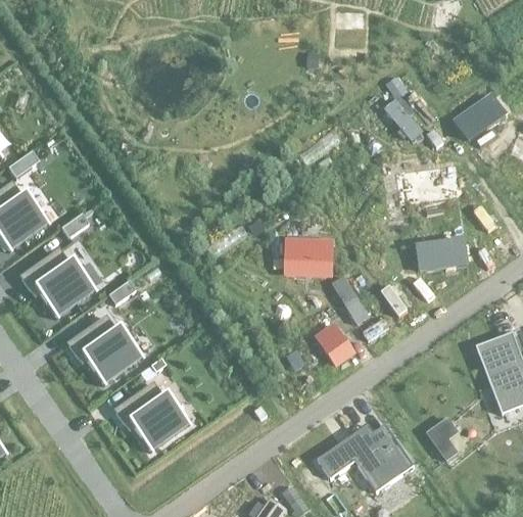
[(492,93),(456,120),(469,138),(506,112),(492,93)]
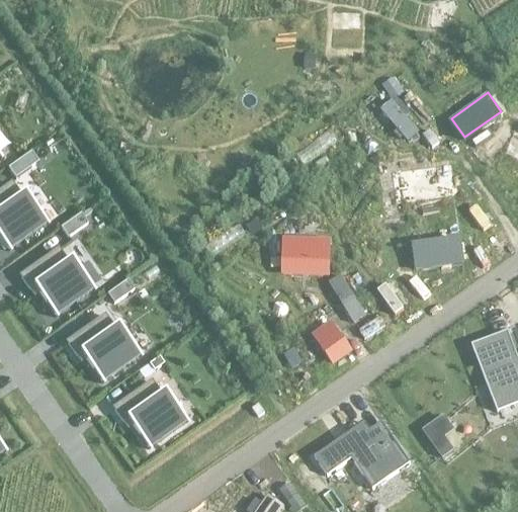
[(517,120),(516,120),(504,150),(517,155),(517,120)]
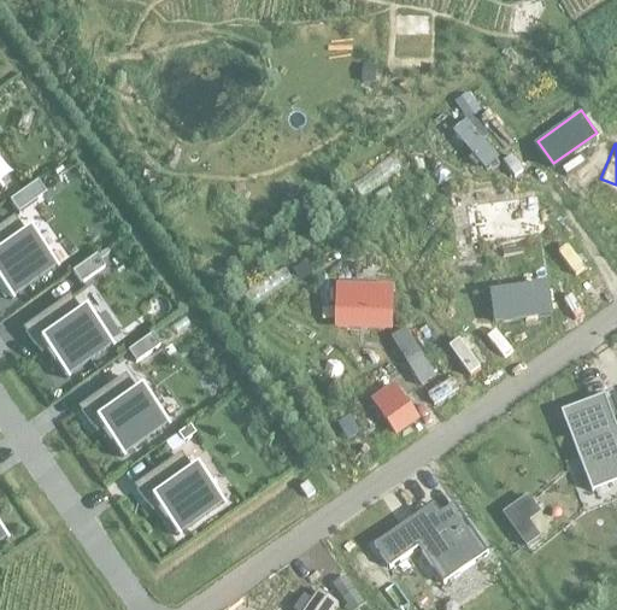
[(36,177),(12,193),(21,205),(45,188),(36,177)]
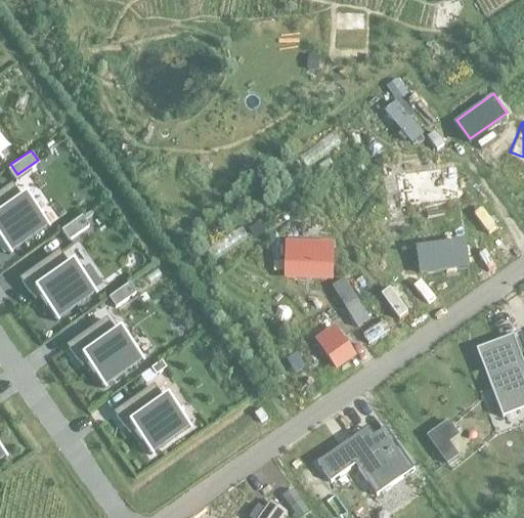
[(456,162),(396,169),(400,201),(461,193),(456,162)]
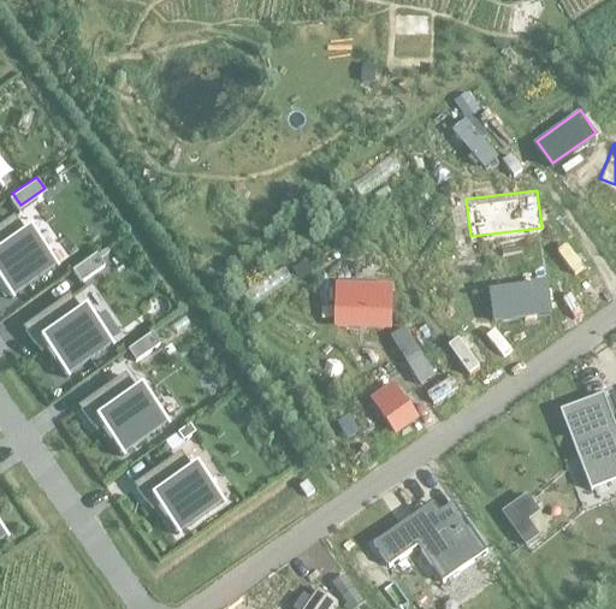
[(29,236),(13,213),(0,223),(0,277),(11,293),(55,261),(35,231),(29,236)]
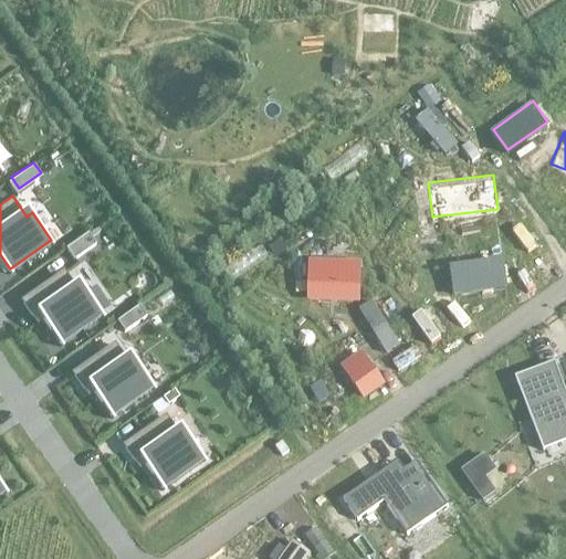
[(87,230),(65,244),(73,255),(95,240),(87,230)]
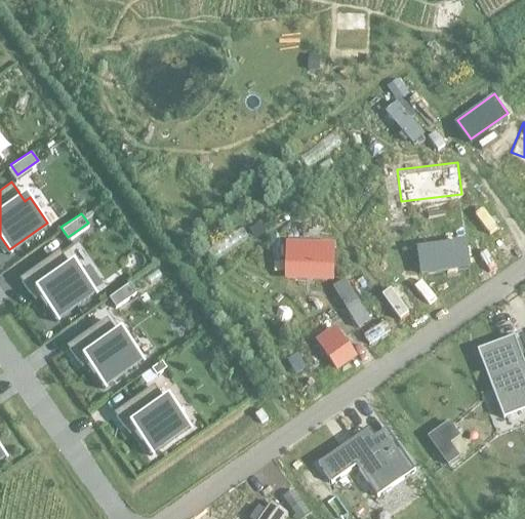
[(288,240),(287,272),(332,274),(333,242),(288,240)]
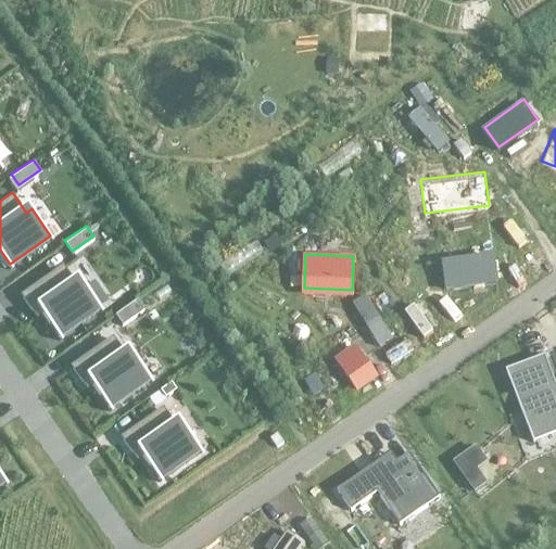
[(494,254),(444,260),(446,284),(497,278),(494,254)]
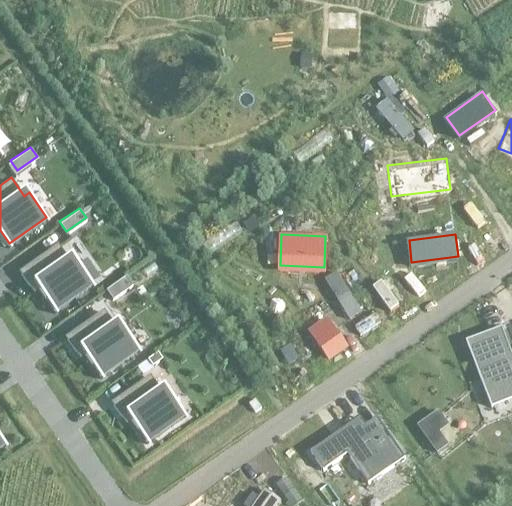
[(70,261),(57,243),(20,269),(30,284),(35,280),(55,308),(92,282),(75,258),(70,261)]
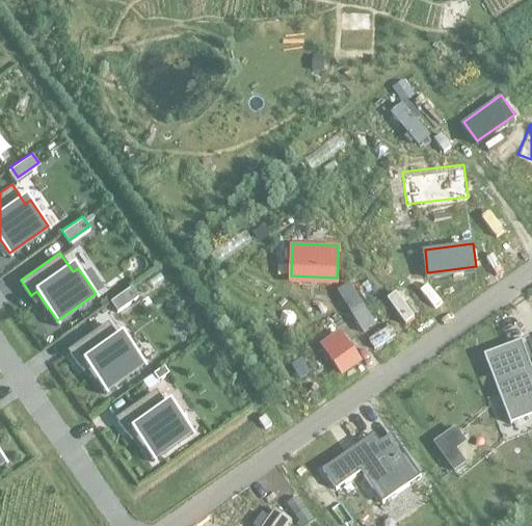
[(130,284),(109,298),(116,309),(137,294),(130,284)]
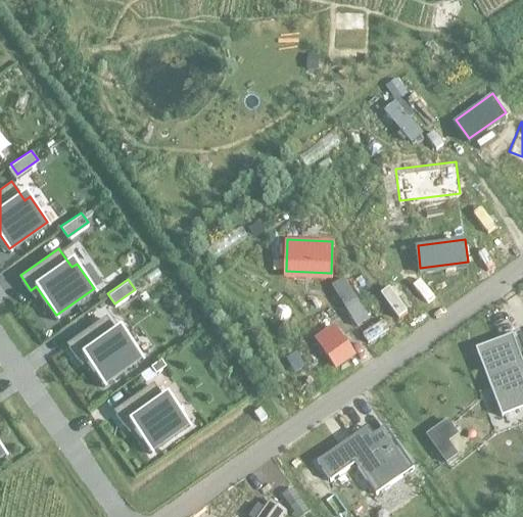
[(119,334),(105,315),(67,341),(78,357),(83,353),(103,382),(141,356),(124,330),(119,334)]
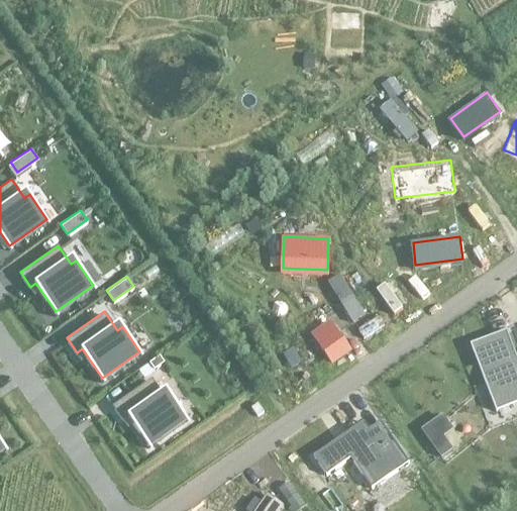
[(331,320),(313,332),(331,359),(349,345),(331,320)]
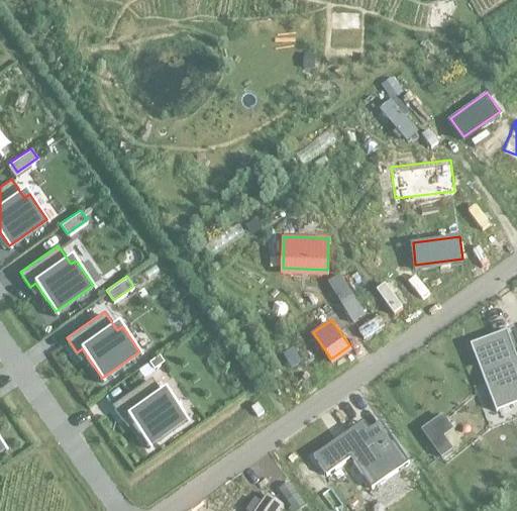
[(516,351),(507,326),(471,340),(497,408),(498,407),(496,401),(516,393),(516,351)]
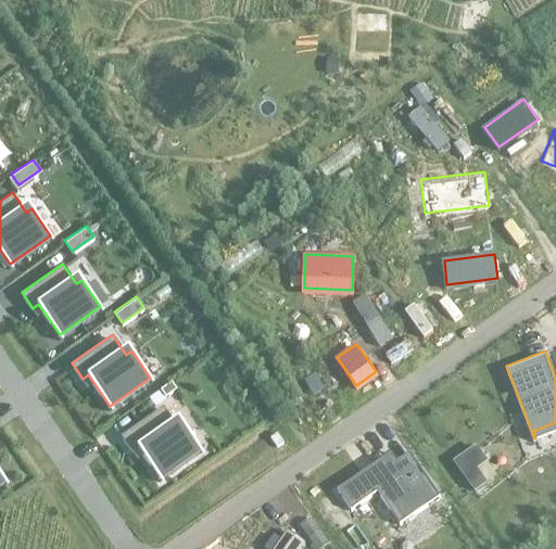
[(168,382),(158,390),(163,396),(173,388),(168,382)]
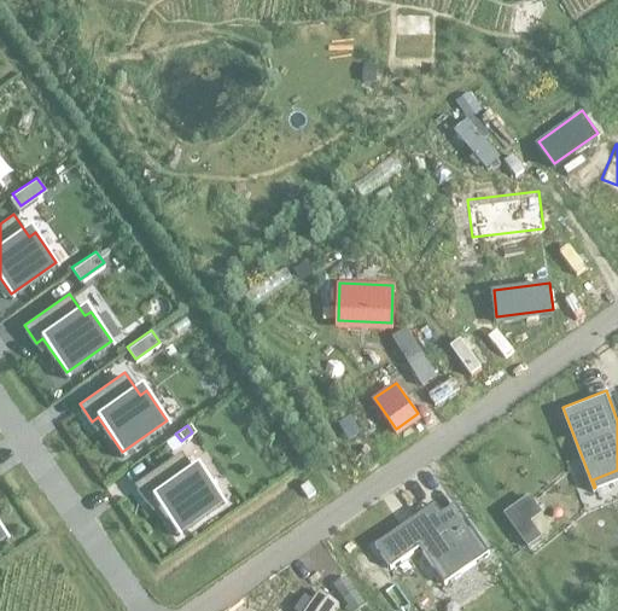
[(196,473),(180,452),(135,483),(147,500),(153,496),(178,530),(222,499),(202,469),(196,473)]
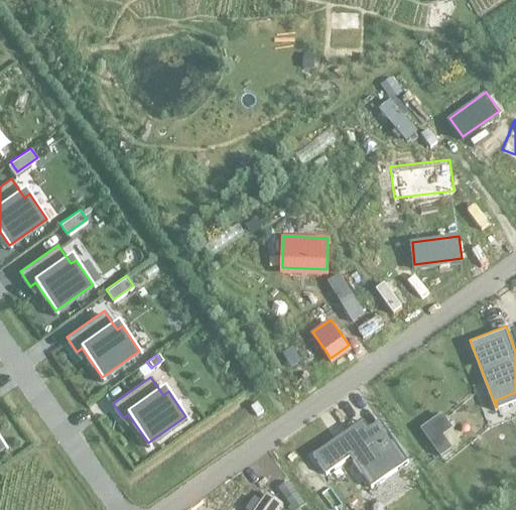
[(441,411),(421,425),(440,452),(450,444),(441,431),(450,424),(441,411)]
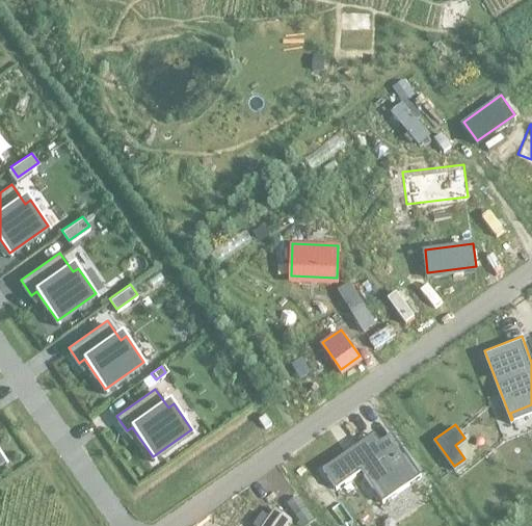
[(366,436),(323,466),(337,485),(362,468),(383,499),(409,481),(402,471),(415,463),(393,430),(372,444),(366,436)]
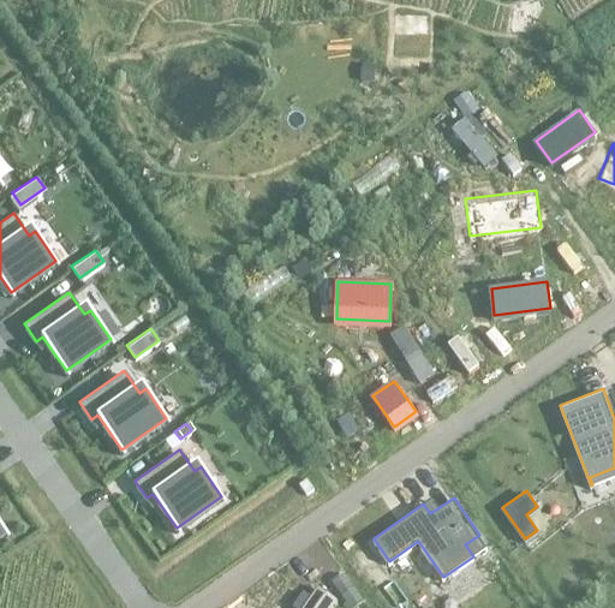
[(345,570),(333,577),(341,589),(352,580),(345,570)]
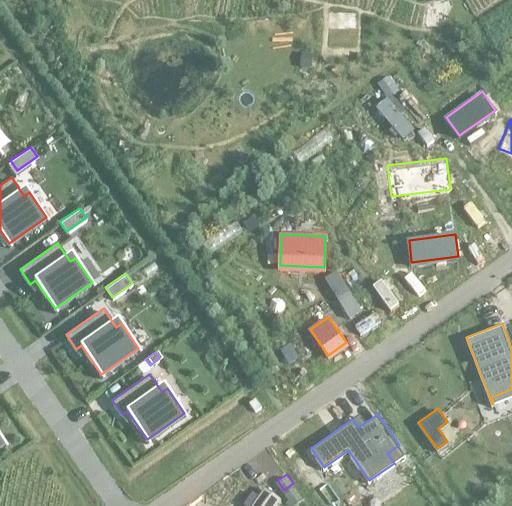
[(264,486),(250,505),(274,505),(281,497),(264,486)]
